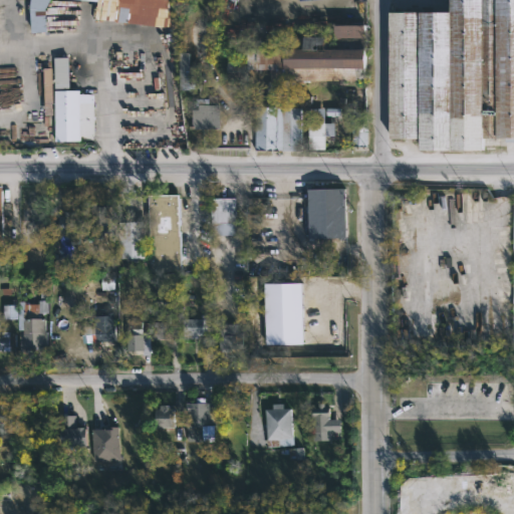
[(166,0),(170,25),(159,26),(92,17),(95,1),(88,0),(46,0),(43,8),(44,31),(29,32),(27,7),(27,0),(166,0)]
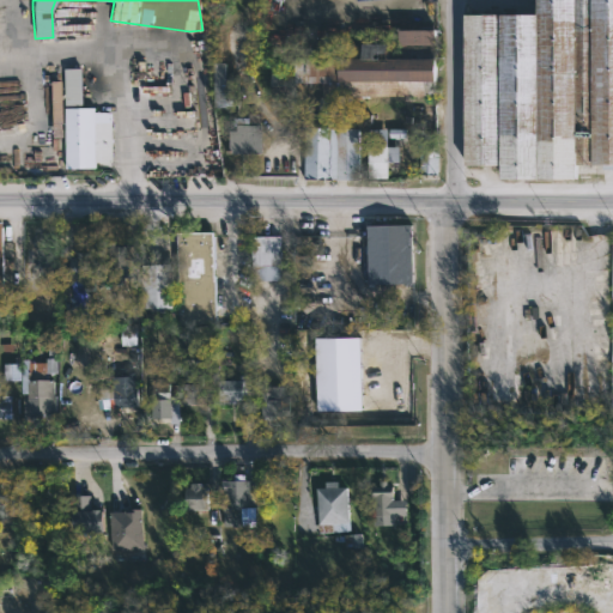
[(612,0),(612,164),(574,164),(574,178),(499,178),(499,164),(462,164),(462,12),(535,12),(535,0),(612,0)]
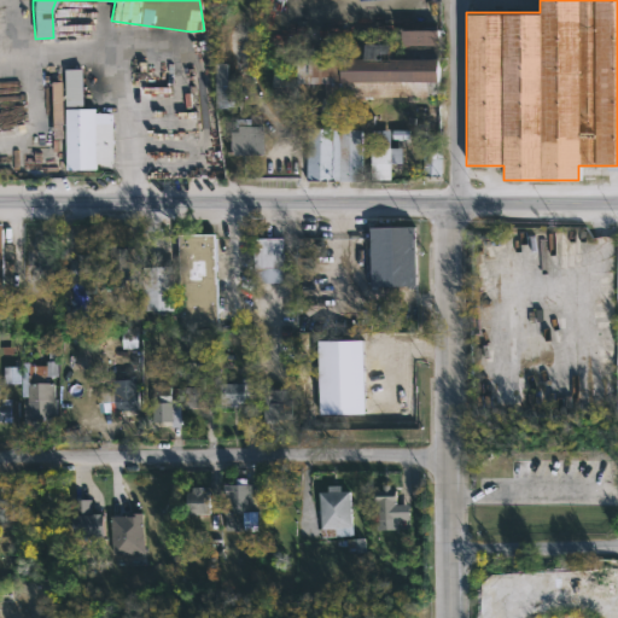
[(437,29),(438,97),(338,97),(338,114),(320,114),(320,98),(325,98),(325,83),(296,83),(296,57),(339,56),(339,44),(344,44),(344,35),(366,35),(366,42),(401,42),(401,29),(437,29)]
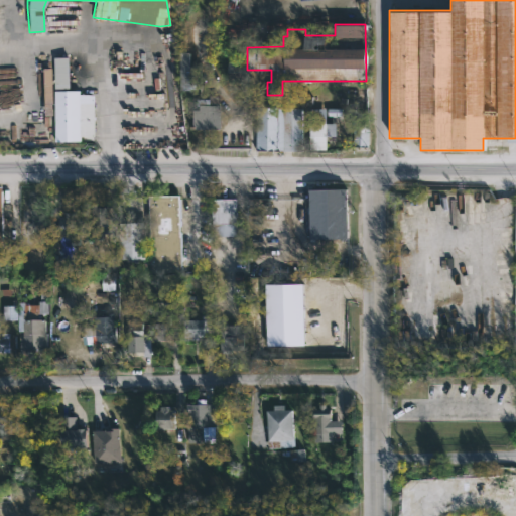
[(187,51),(188,65),(200,65),(200,89),(178,89),(178,52),(187,51)]
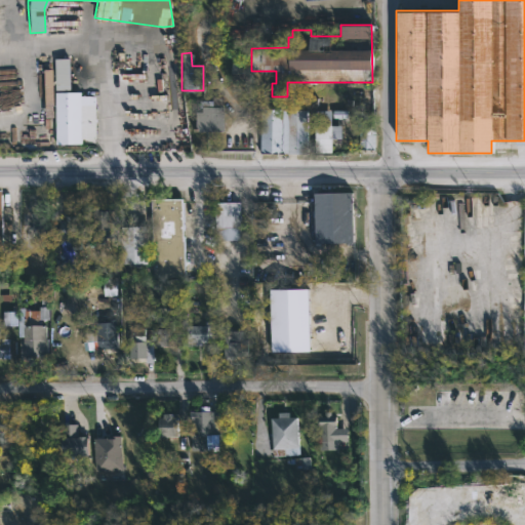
[(69,90),(54,90),(53,58),(68,57),(69,90)]
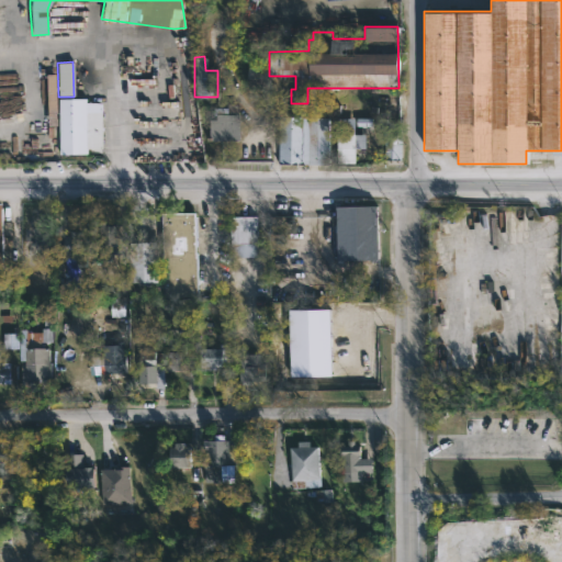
[(56,125),(47,125),(46,74),(55,74),(56,125)]
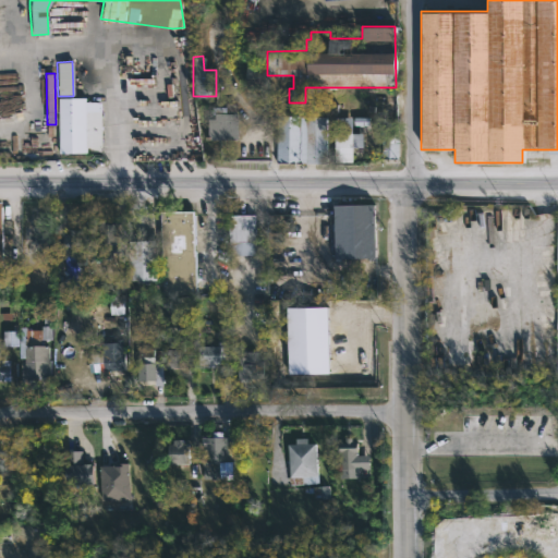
[(9,88),(8,104),(22,105),(24,89),(9,88)]
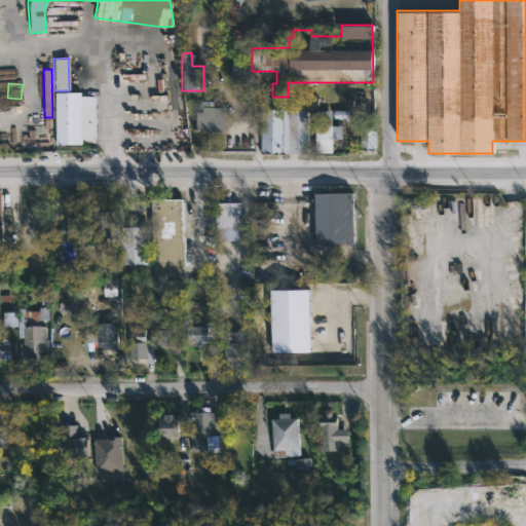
[(80,91),(80,96),(95,96),(95,139),(80,139),(80,144),(54,144),(54,92),(80,91)]
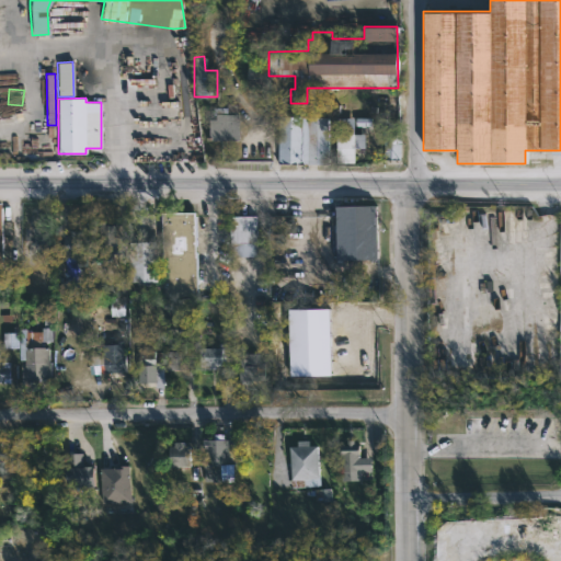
[(236,103),(236,113),(238,113),(238,140),(210,140),(210,107),(226,106),(226,103),(236,103)]
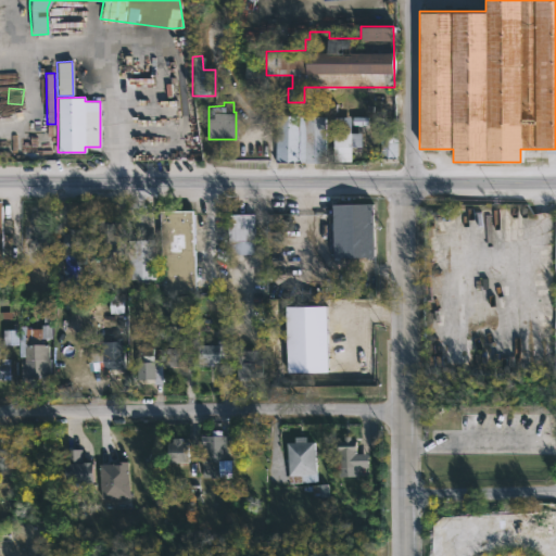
[(0,121),(14,121),(14,110),(0,109),(0,121)]
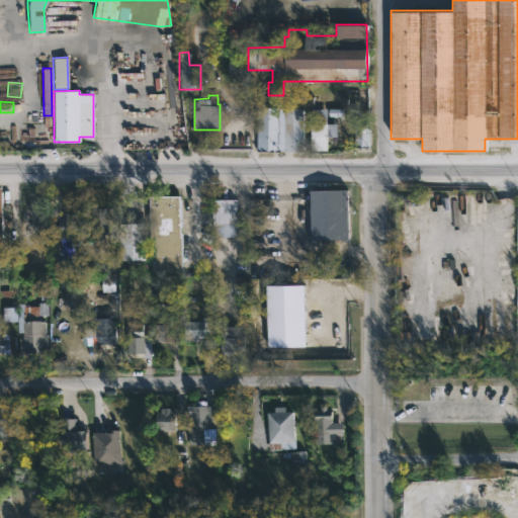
[(285,152),(256,152),(256,107),(303,107),(303,152),(285,152)]
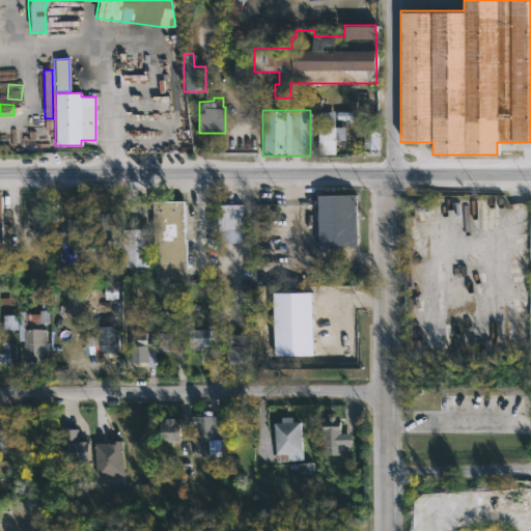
[(379,122),(379,150),(362,150),(363,128),(361,128),(361,122),(379,122)]
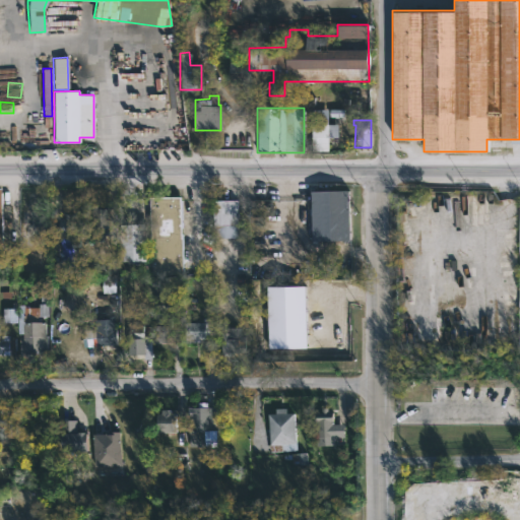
[(313,151),(311,151),(311,123),(327,123),(327,150),(313,151)]
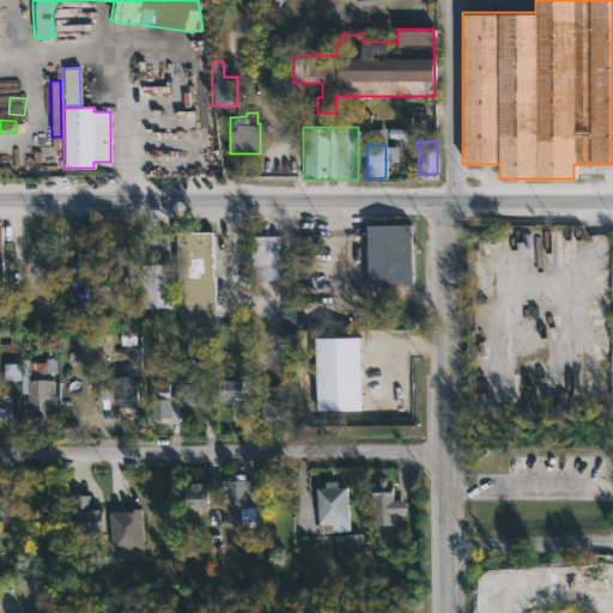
[(370,285),(366,285),(364,225),(411,224),(413,284),(370,285)]
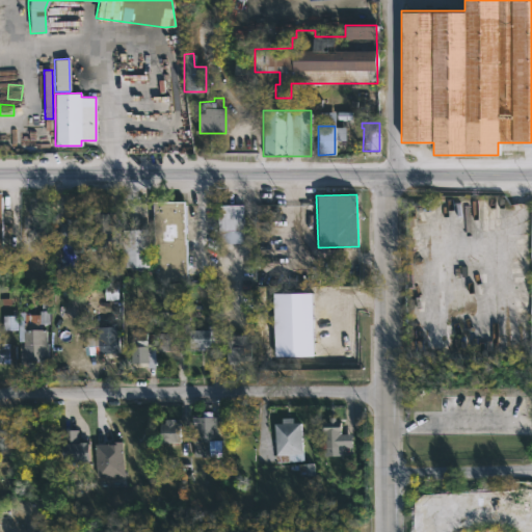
[(184,218),(186,282),(154,283),(154,276),(147,277),(147,267),(122,268),(121,230),(147,229),(149,267),(154,267),(151,202),(183,201),(184,218)]
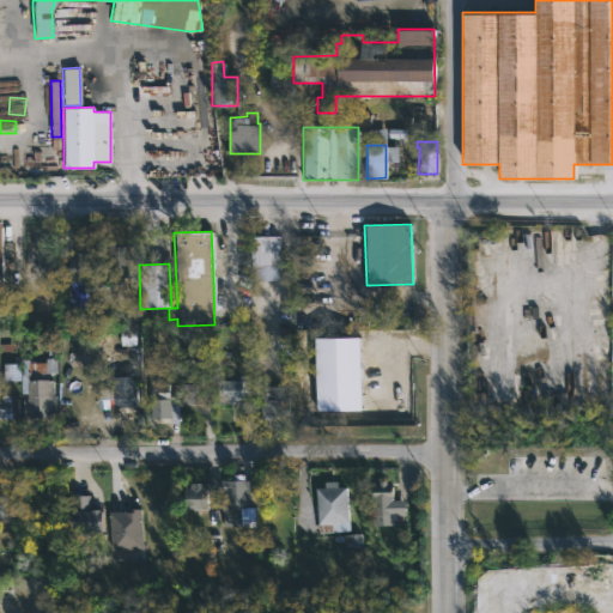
[(279,280),(253,281),(250,236),(278,236),(279,280)]
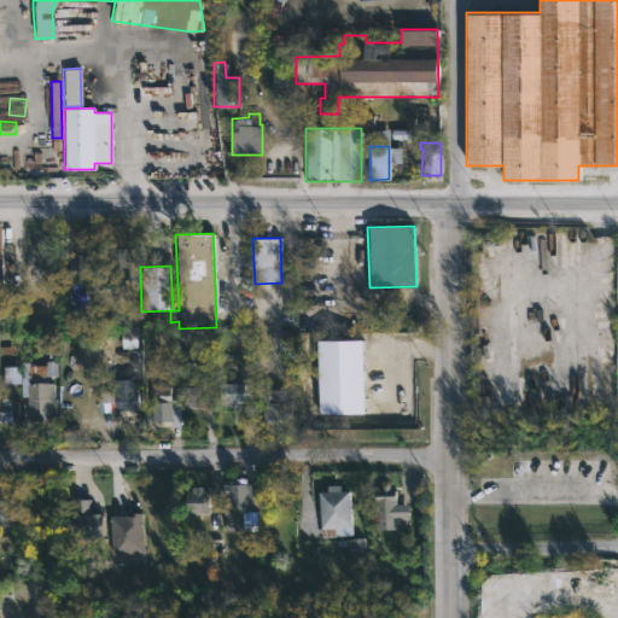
[(138,280),(108,281),(108,249),(136,248),(138,280)]
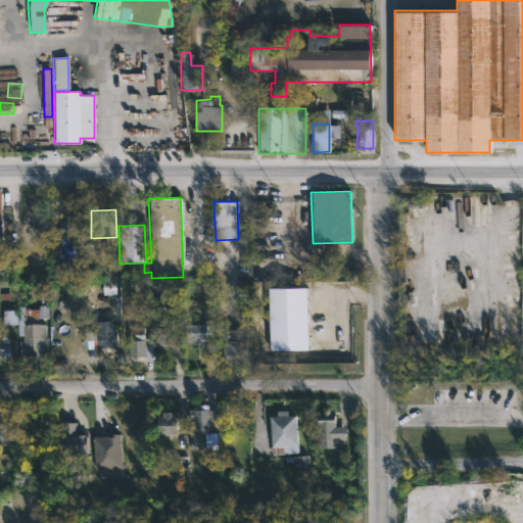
[(76,221),(83,221),(82,240),(56,239),(57,220),(63,220),(63,215),(76,215),(76,221)]
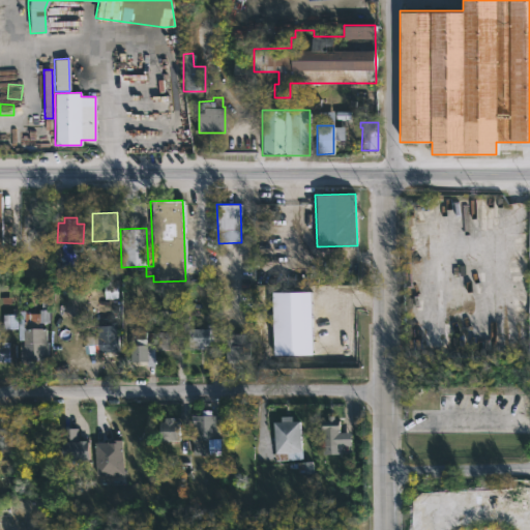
[(269,293),(307,293),(307,356),(269,356),(269,293)]
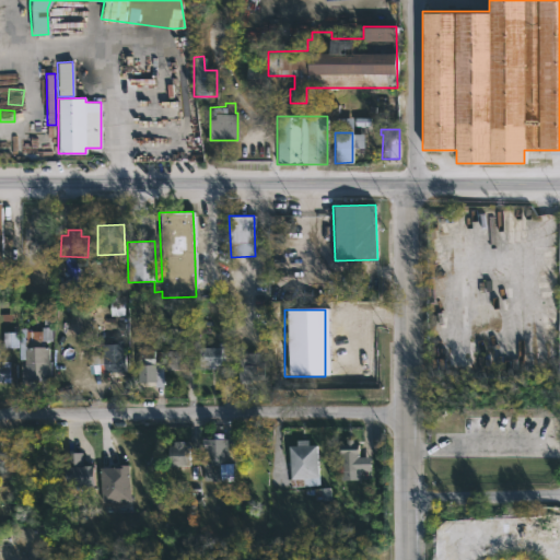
[(25,328),(24,347),(47,347),(48,377),(25,378),(24,359),(18,360),(18,328),(25,328)]
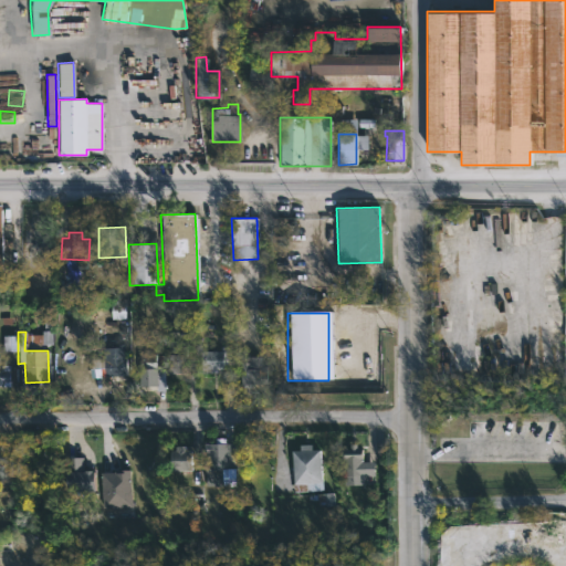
[(127,375),(125,346),(103,347),(106,377),(127,375)]
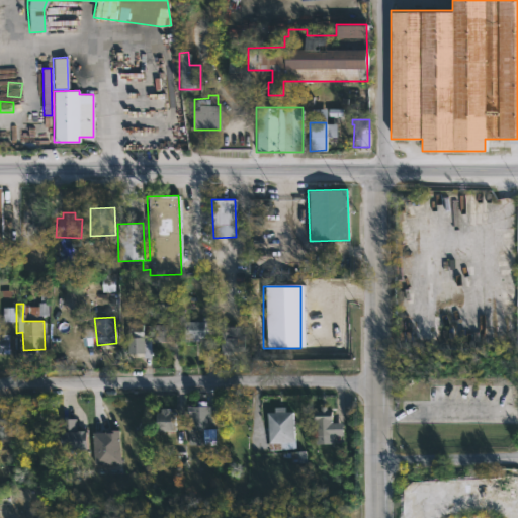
[(171,317),(171,342),(153,342),(153,324),(159,324),(159,317),(171,317)]
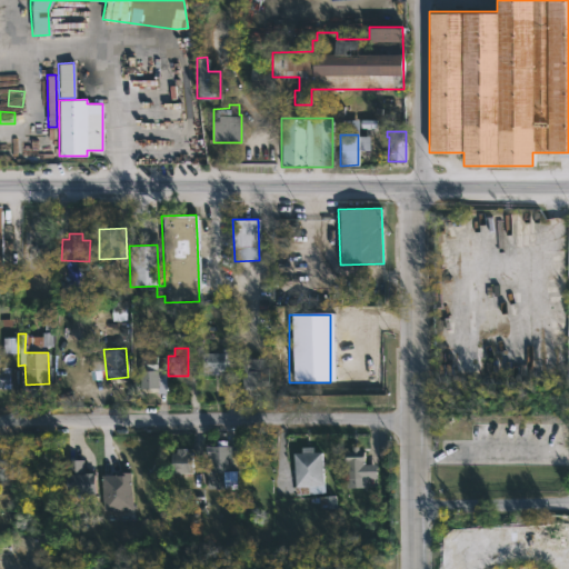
[(228,348),(228,351),(233,352),(233,371),(217,371),(217,373),(206,376),(206,371),(200,371),(200,352),(220,353),(220,348),(228,348)]
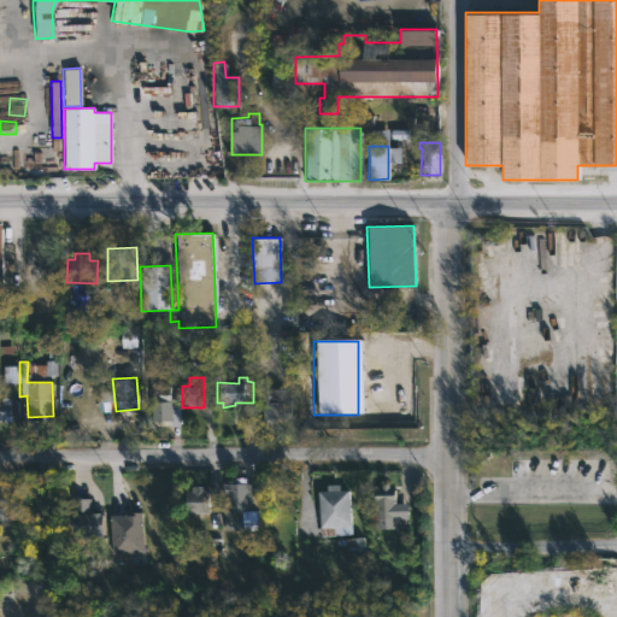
[(168,386),(169,399),(178,399),(178,427),(169,427),(169,421),(150,421),(150,386),(168,386)]
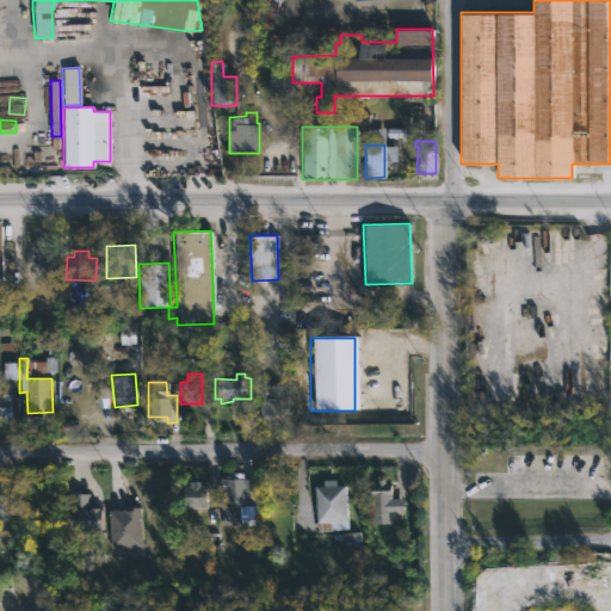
[(281,384),(281,395),(287,395),(287,414),(271,414),(271,419),(261,419),(261,412),(259,413),(259,386),(281,384)]
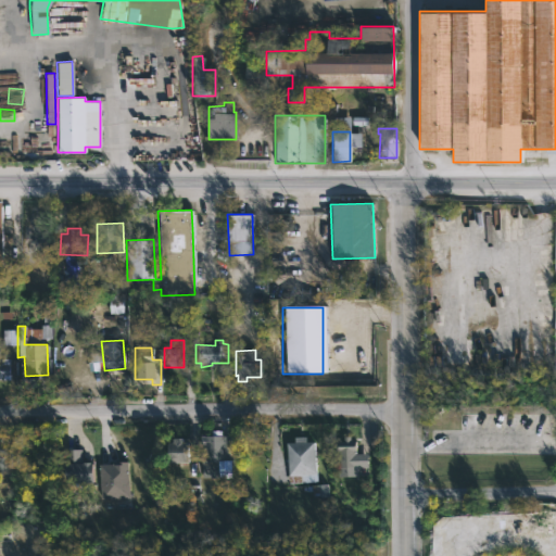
[(0,353),(3,353),(3,358),(14,361),(14,374),(8,374),(8,380),(0,378),(0,353)]
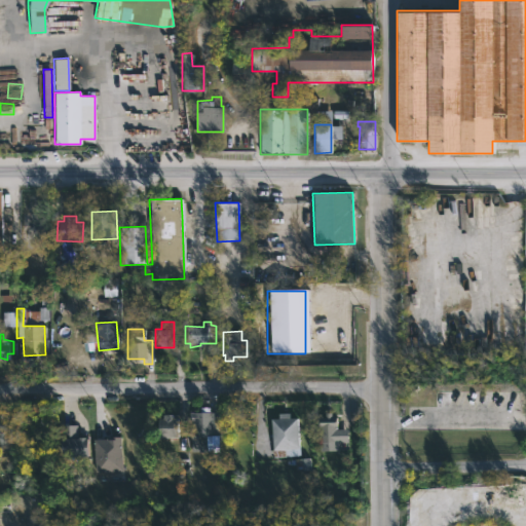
[(218,411),(219,436),(207,437),(208,451),(189,452),(189,436),(192,436),(192,428),(190,428),(190,422),(189,422),(188,412),(218,411)]
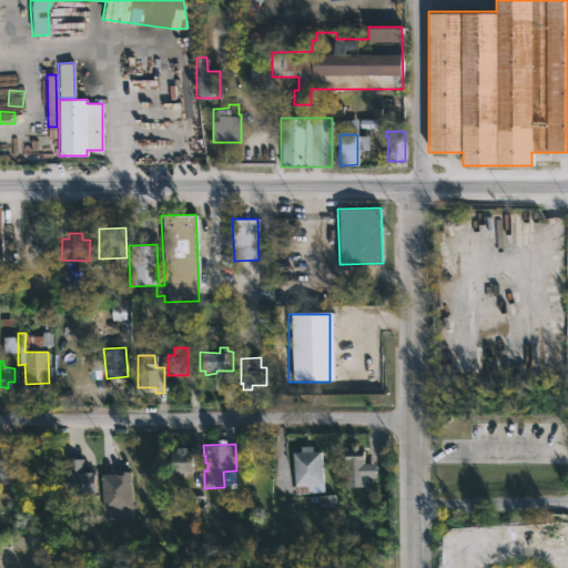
[(312,446),(312,450),(320,450),(321,484),(323,484),(323,493),(293,494),(292,453),(300,452),(300,446),(312,446)]
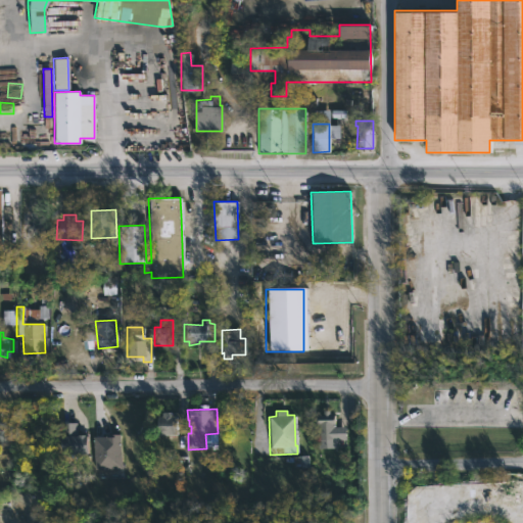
[(330,412),(330,414),(334,414),(334,439),(315,439),(315,414),(322,414),(322,411),(330,411),(330,412)]
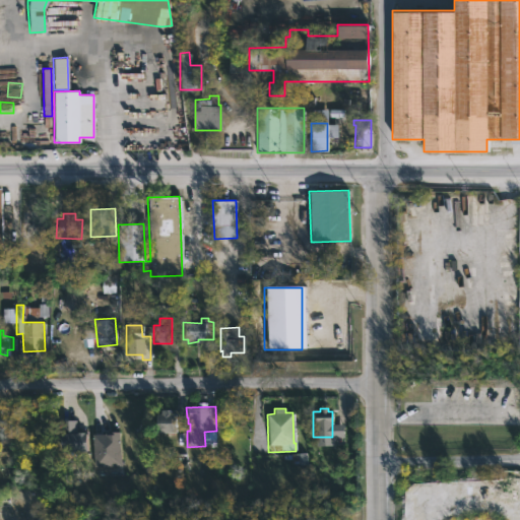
[(169,410),(169,413),(175,413),(175,433),(154,433),(154,414),(160,414),(160,410),(169,410)]
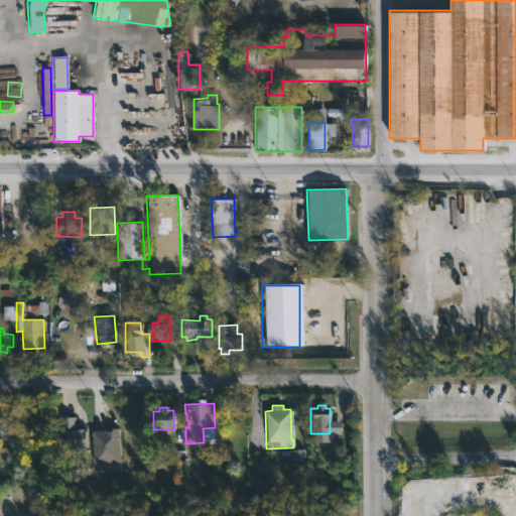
[(0,416),(2,416),(2,419),(8,419),(8,441),(0,441),(0,416)]
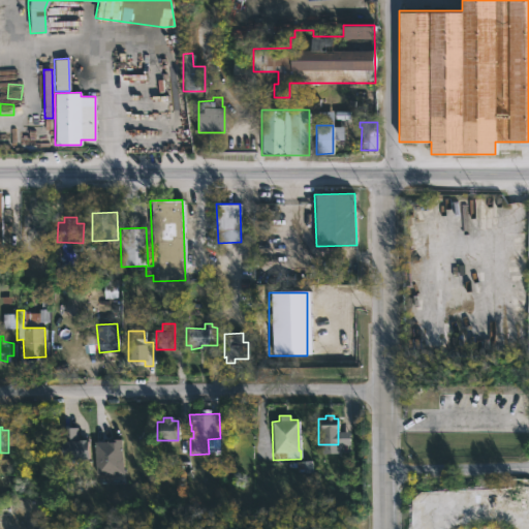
[(76,427),(76,440),(85,440),(86,459),(59,460),(59,440),(63,440),(63,428),(76,427)]
